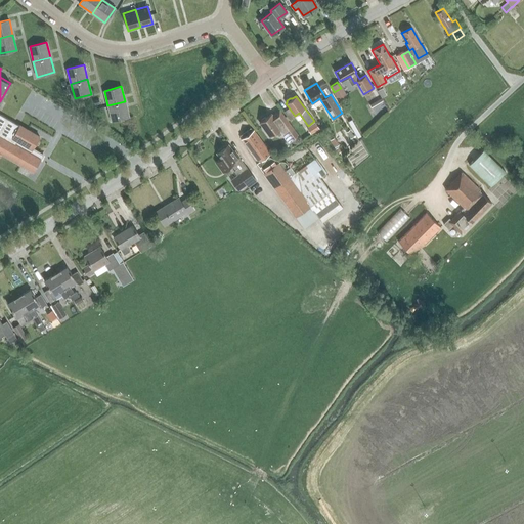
[(112,121),(129,117),(125,101),(107,105),(112,121)]
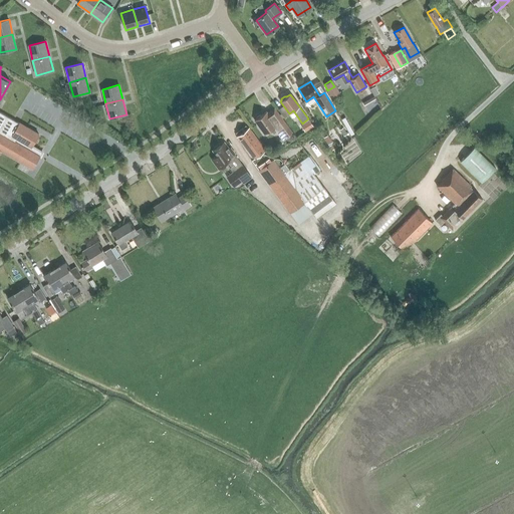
[(292,133),(274,108),(267,113),(266,111),(261,115),(259,114),(256,117),(256,119),(254,119),(265,135),(271,130),(273,134),(277,131),(283,139),(292,133)]
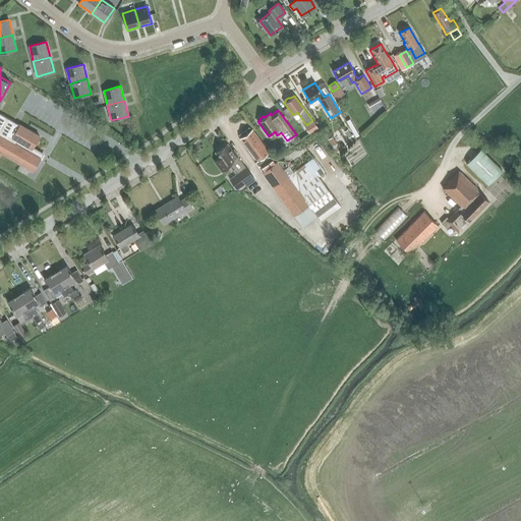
[(0,113),(0,156),(2,153),(34,171),(43,155),(33,149),(40,136),(19,124),(19,125),(0,113)]
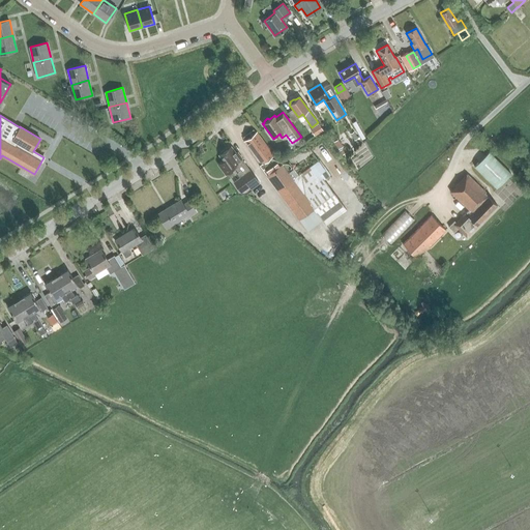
[(357,131),(360,129),(356,121),(352,123),(357,131)]
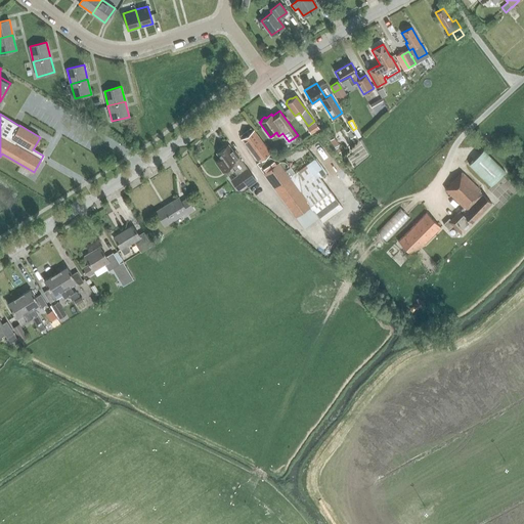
[(319,129),(314,122),(306,128),(310,135),(319,129)]
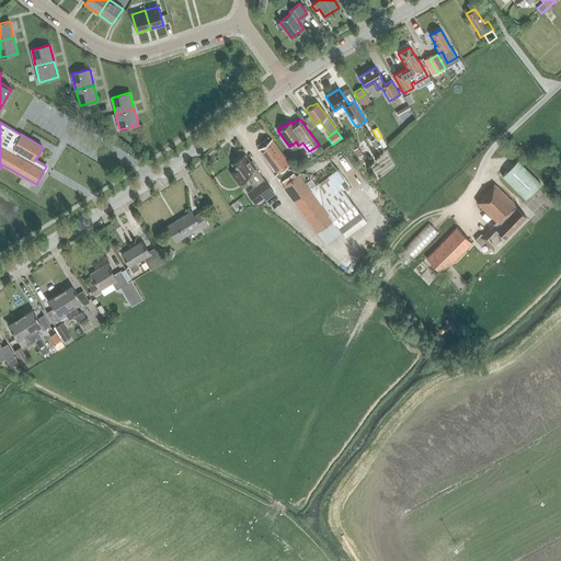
[(295,170),(290,163),(289,164),(271,139),(259,149),(276,173),(274,174),(282,185),(327,244),(341,233),(345,239),(366,222),(342,190),(350,185),(338,170),(316,186),(300,165),(295,170)]
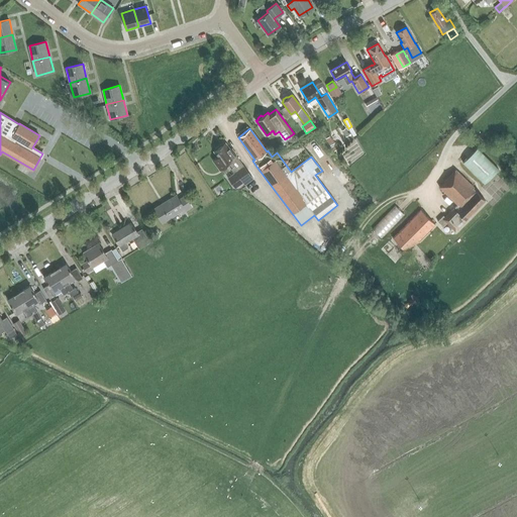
[(325,138),(330,145),(335,142),(330,135),(325,138)]
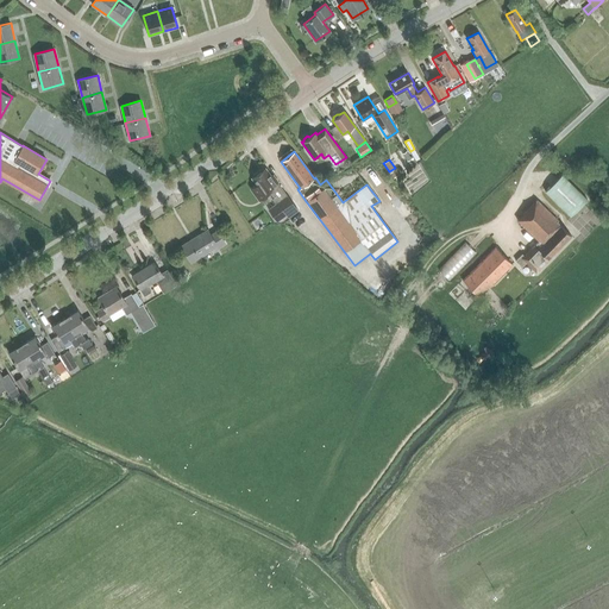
[(271,176),(265,167),(250,179),(262,194),(263,193),(264,195),(269,192),(276,201),(267,208),(278,217),(287,211),(287,212),(295,206),(277,182),(278,182),(274,175),(271,176)]
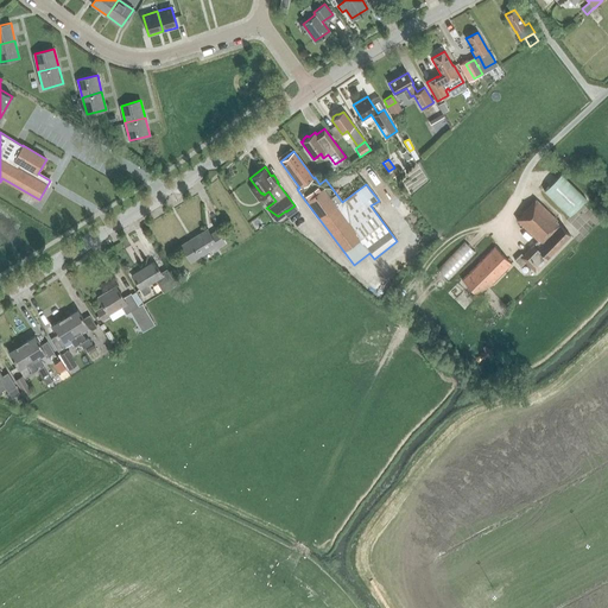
[(561,173),(544,191),(569,216),(587,200),(561,173)]
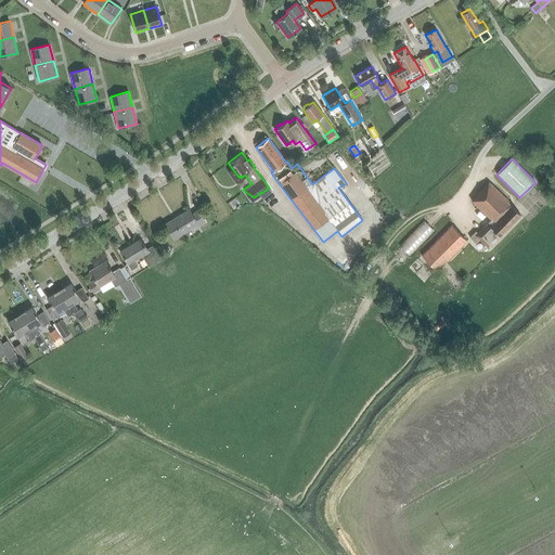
[(489,247),(520,215),(507,202),(508,201),(489,182),(472,201),(491,219),(478,233),(476,231),(469,237),(476,243),(480,239),(489,247)]
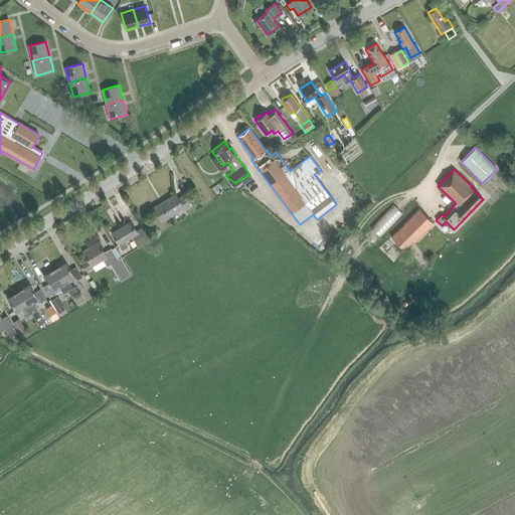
[(184,210),(190,206),(183,195),(178,198),(175,194),(153,208),(161,221),(183,208),(184,210)]
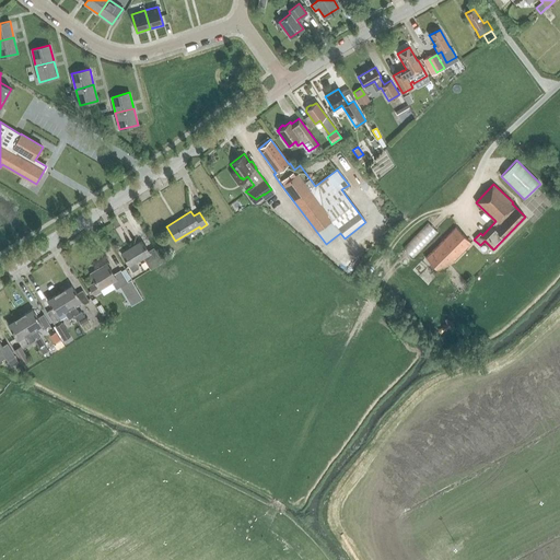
[(404,245),(413,256),(440,232),(430,221),(404,245)]
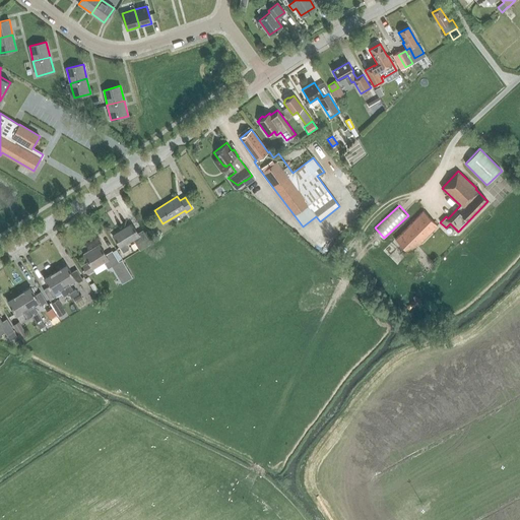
[(409,254),(438,225),(423,210),(395,239),(409,254)]
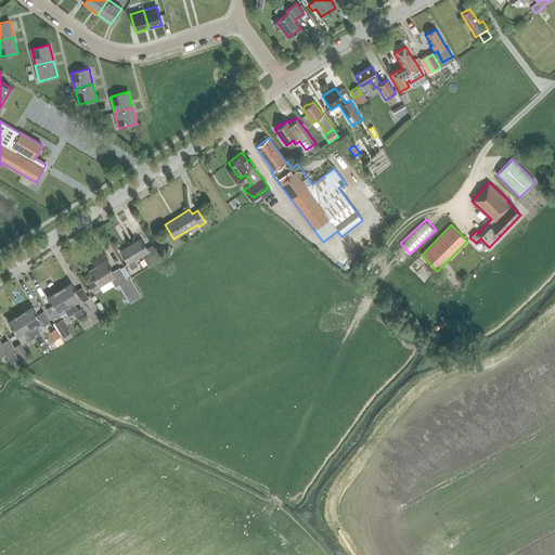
[(152,246),(146,249),(141,240),(120,252),(131,270),(137,266),(133,260),(141,256),(149,268),(160,260),(152,246)]
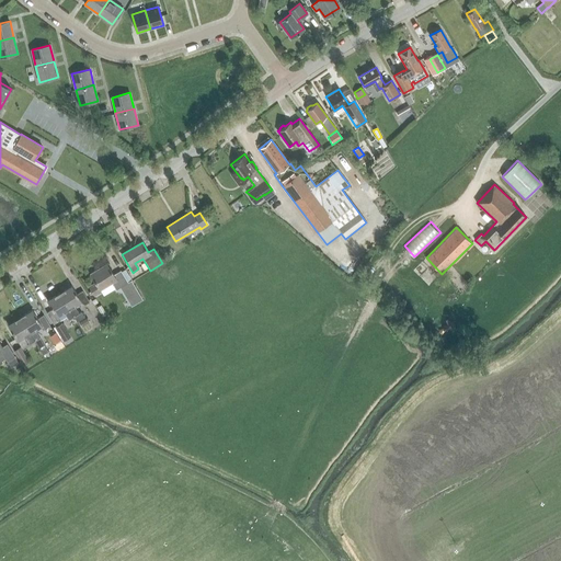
[(132,281),(128,283),(121,271),(113,275),(106,264),(90,274),(95,283),(89,287),(94,296),(101,292),(100,290),(112,283),(116,289),(117,289),(122,296),(136,288),(132,281)]
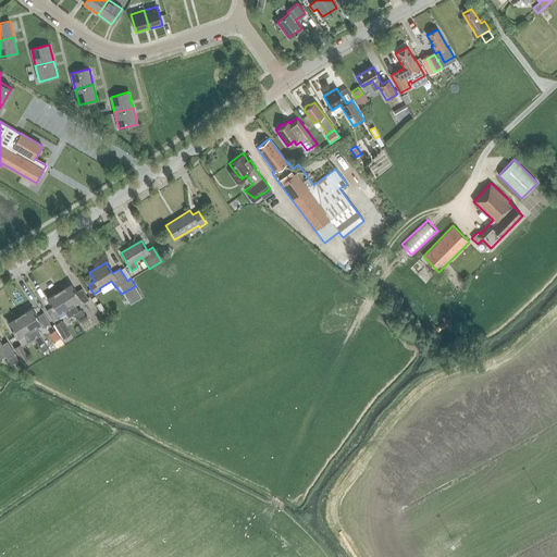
[(88,300),(87,296),(82,288),(76,292),(71,283),(59,291),(73,314),(76,320),(84,314),(81,310),(78,311),(74,304),(81,299),(83,304),(88,300)]
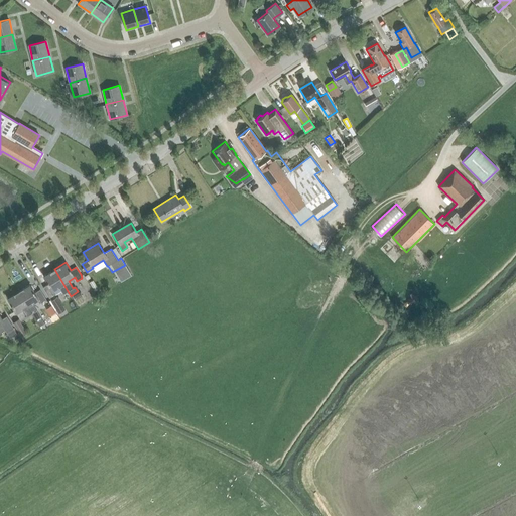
[(62,294),(68,291),(54,269),(43,276),(48,284),(42,287),(49,298),(54,294),(52,291),(58,287),(62,294)]
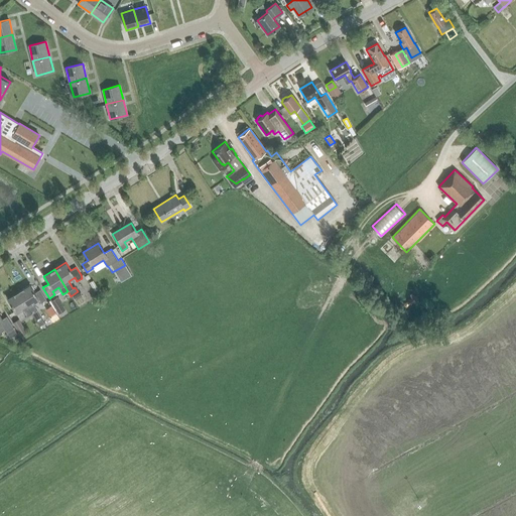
[(40,303),(46,300),(39,289),(34,293),(29,284),(18,291),(31,313),(39,327),(44,323),(36,310),(32,303),(38,299),(40,303)]
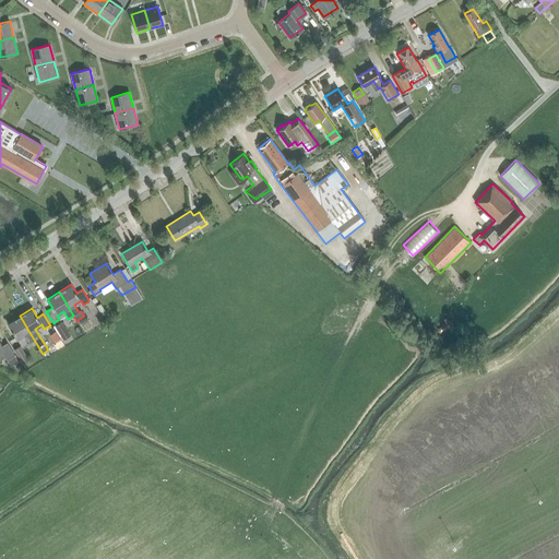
[(30,343),(34,340),(20,316),(8,323),(18,340),(24,335),(30,343)]
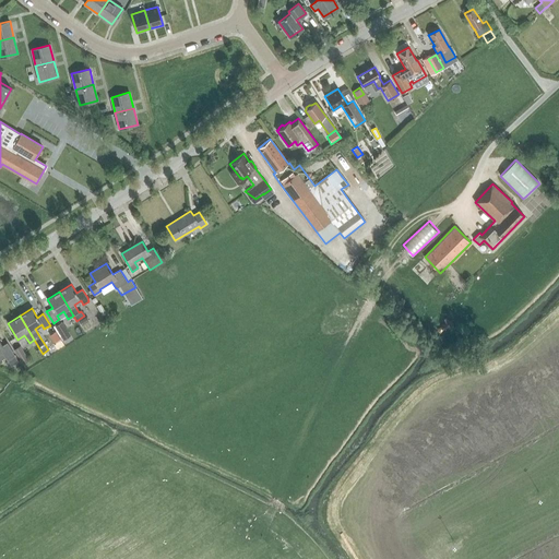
[(88,321),(86,317),(78,321),(81,325),(88,321)]
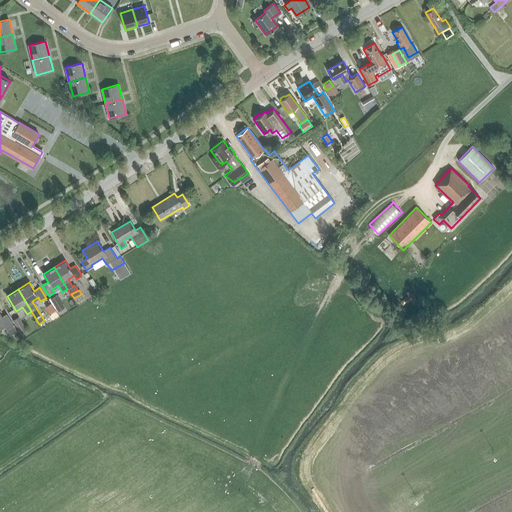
[(62,304),(56,295),(50,299),(55,308),(62,304)]
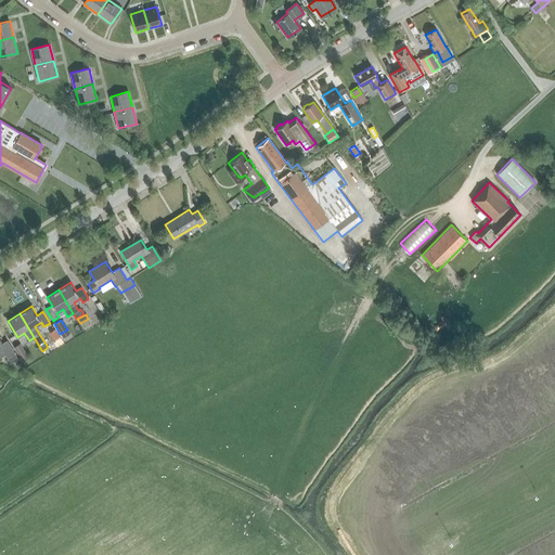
[(11,363),(18,359),(7,340),(2,343),(0,339),(0,357),(5,355),(7,357),(11,363)]
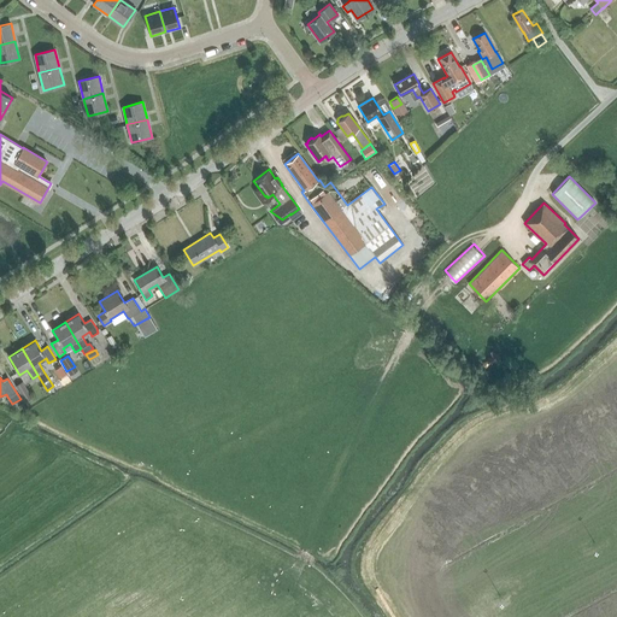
[(33,398),(22,382),(15,386),(25,403),(33,398)]
